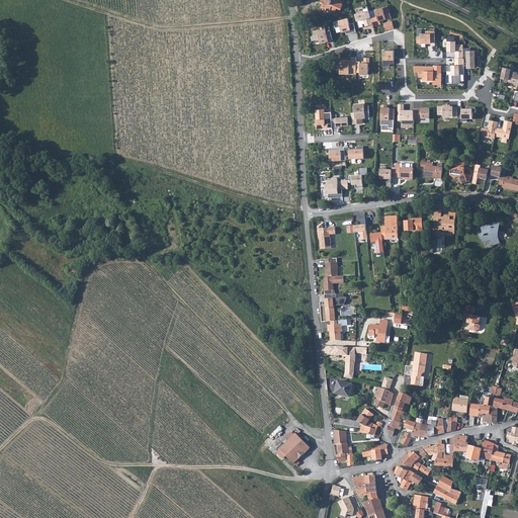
[(319,0),(319,1),(321,2),(320,5),(324,7),(323,8),(325,9),(326,7),(329,9),(330,7),(334,10),(335,7),(339,9),(342,4),(337,1),(337,0),(319,0)]
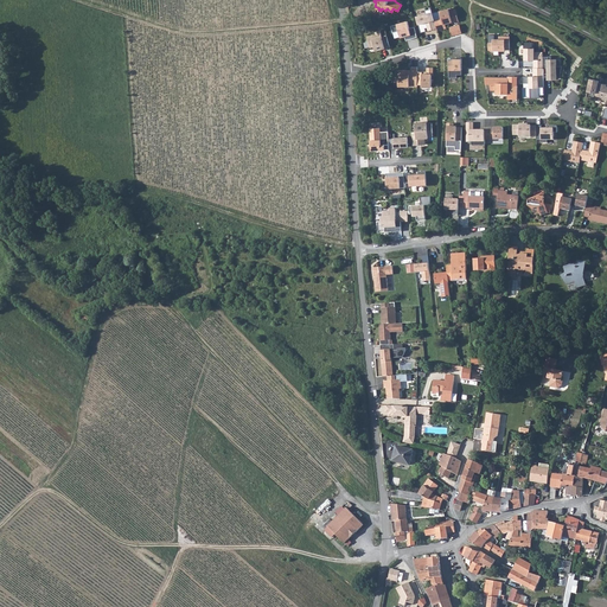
[(427,13),(416,16),(421,32),(426,31),(426,29),(428,27),(428,31),(436,29),(435,20),(432,8),(426,11),(427,13)]
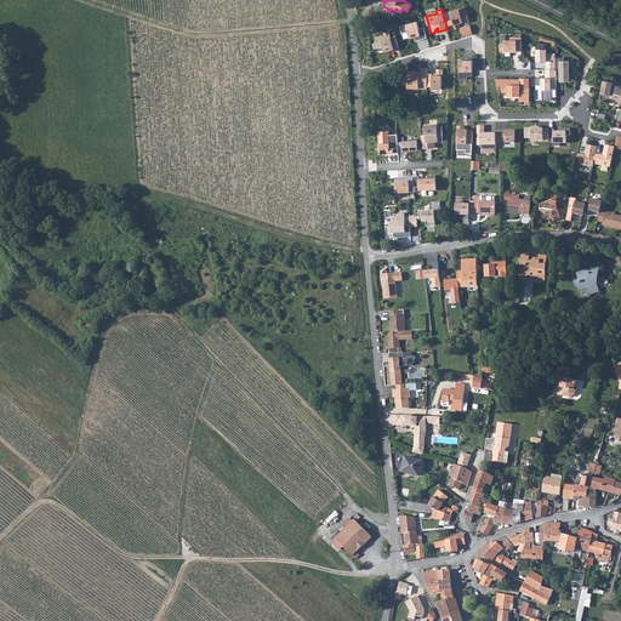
[(453,20),(445,21),(446,29),(448,30),(457,28),(456,24),(460,23),(460,22),(463,21),(463,23),(469,21),(467,9),(462,10),(461,9),(450,11),(453,20)]
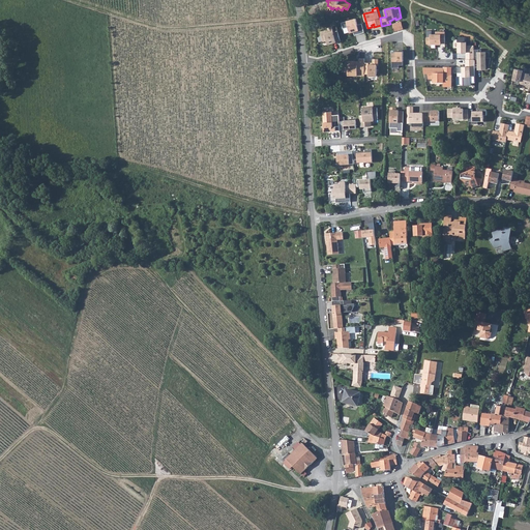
[(356,19),(342,23),(344,28),(349,27),(350,32),(354,31),(354,33),(359,32),(359,34),(364,32),(362,24),(358,25),(356,19)]
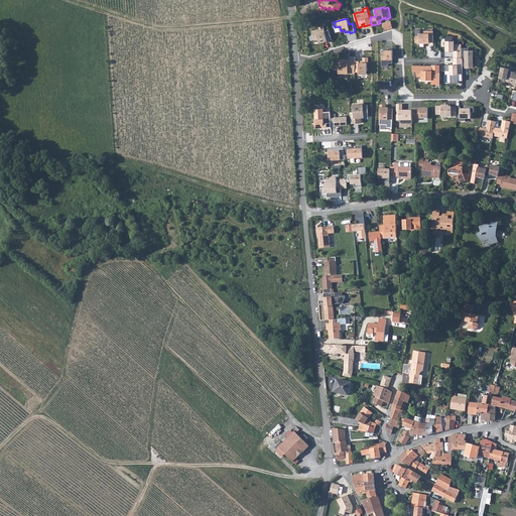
[(319,28),(312,30),(314,40),(318,39),(319,42),(327,40),(328,41),(332,40),(329,30),(325,31),(324,26),(319,27),(319,28)]
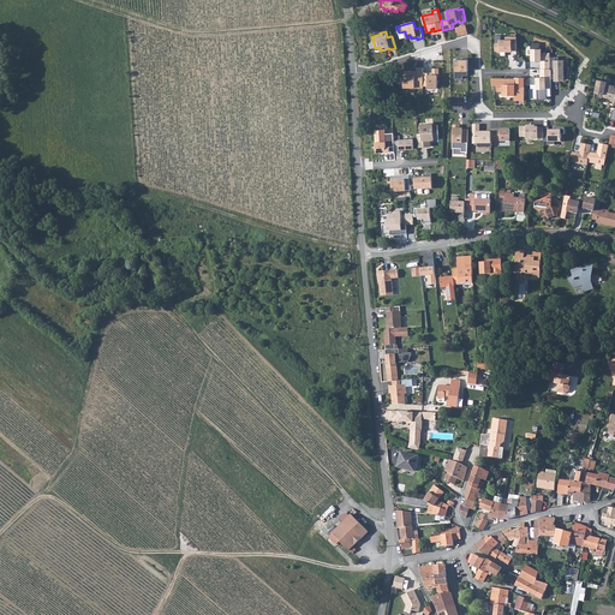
[(500,43),(496,43),(496,51),(500,51),(512,51),(517,51),(517,36),(507,37),(507,40),(500,40),(500,43)]
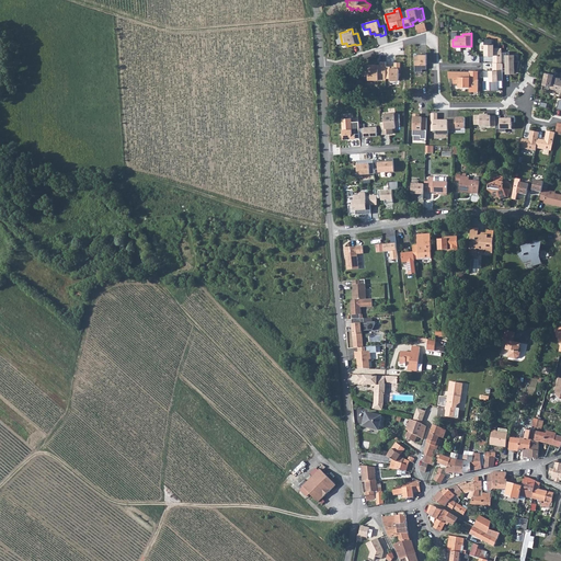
[(494,57),(494,64),(503,64),(503,49),(496,48),(496,45),(485,45),(485,57),(494,57)]
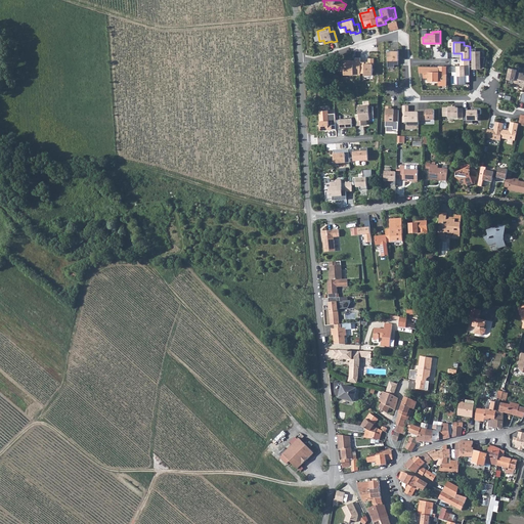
[(394,51),(388,51),(388,67),(395,67),(395,64),(399,64),(398,49),(394,49),(394,51)]
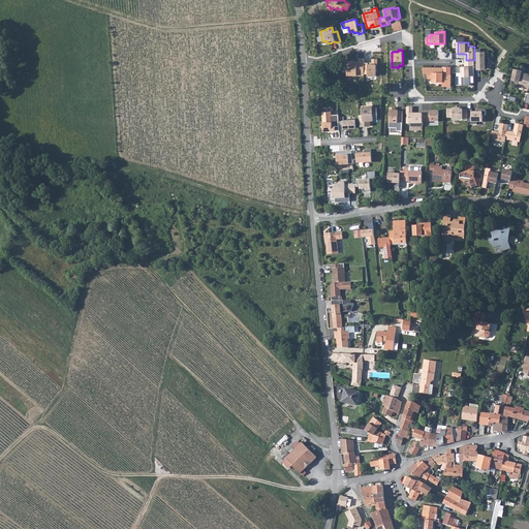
[(478,53),(479,70),(489,71),(489,65),(488,65),(488,53),(478,53)]
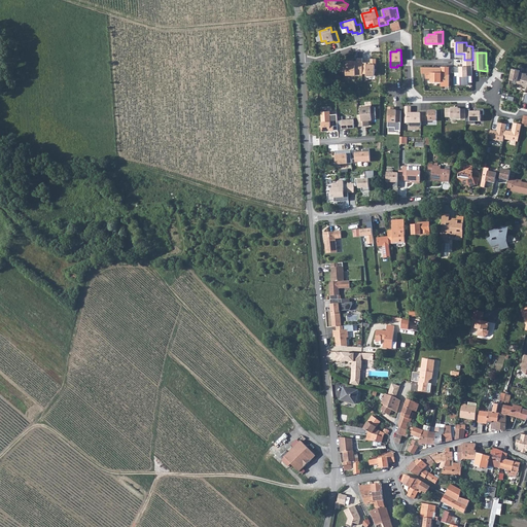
[(356,61),(347,61),(346,75),(362,75),(362,73),(362,62),(362,58),(357,58),(357,62),(356,62),(356,61)]
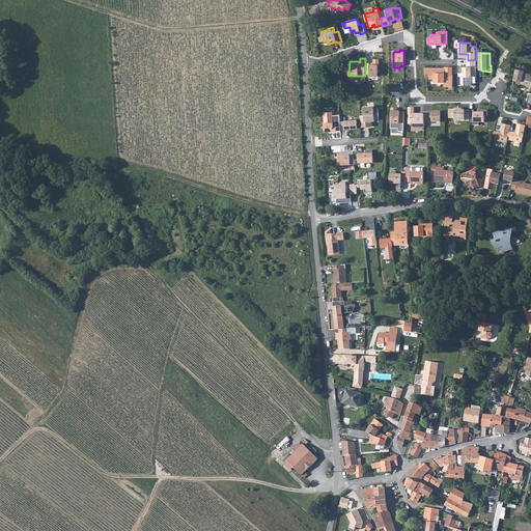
[(370,62),(365,62),(365,74),(369,74),(369,76),(378,76),(378,65),(379,65),(379,59),(373,59),(373,64),(370,64),(370,62)]
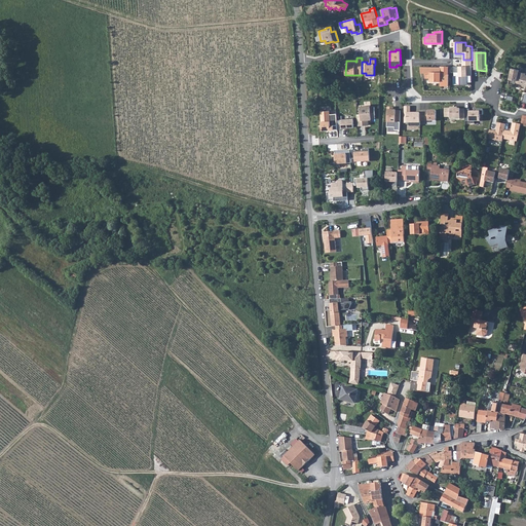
[(472,60),(463,60),(464,66),(453,66),(454,72),(459,72),(460,85),(467,84),(467,77),(473,76),(473,60),(472,60)]
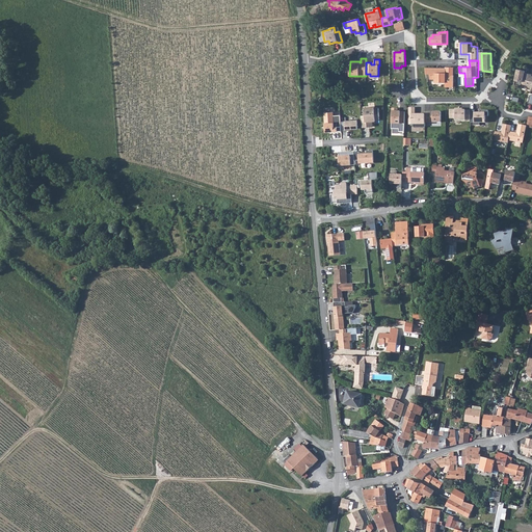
[(440,68),(425,68),(426,74),(430,74),(430,79),(435,79),(435,82),(454,82),(454,75),(446,75),(446,71),(439,70),(440,68)]
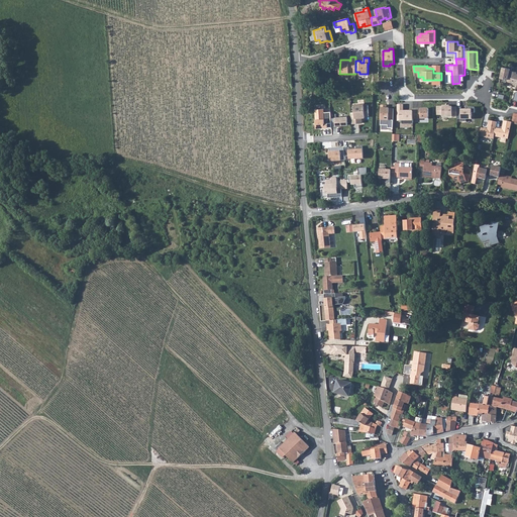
[(501,78),(508,79),(510,71),(511,69),(503,67),(501,78)]
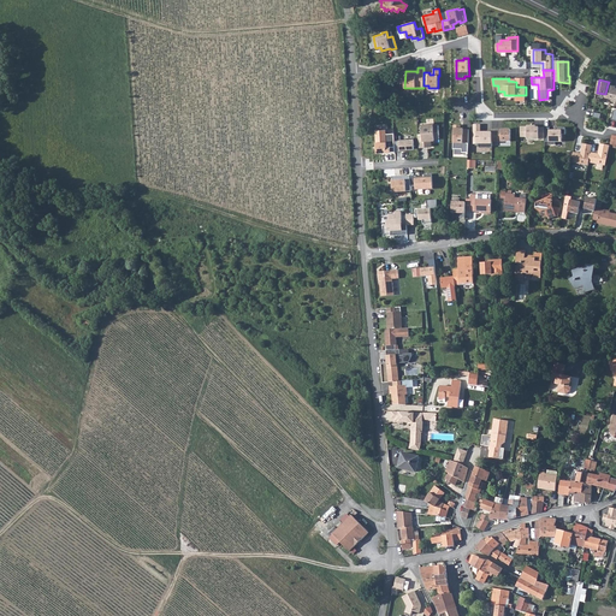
[(615,86),(608,84),(605,94),(605,98),(612,99),(612,101),(615,101),(615,87),(615,88),(615,86)]
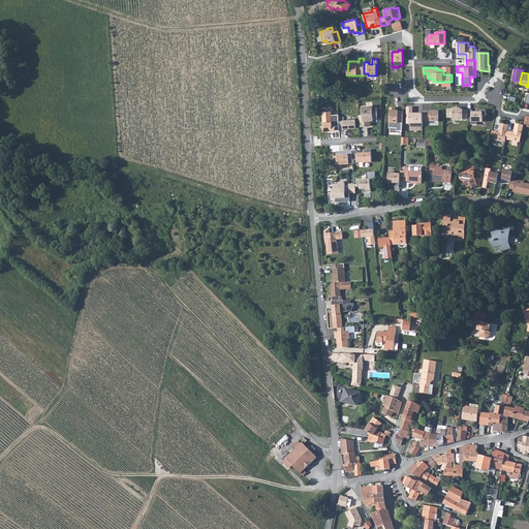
[(363,115),(359,115),(360,126),(371,126),(370,120),(373,120),(373,119),(377,119),(376,107),(373,107),(373,106),(363,106),(363,115)]
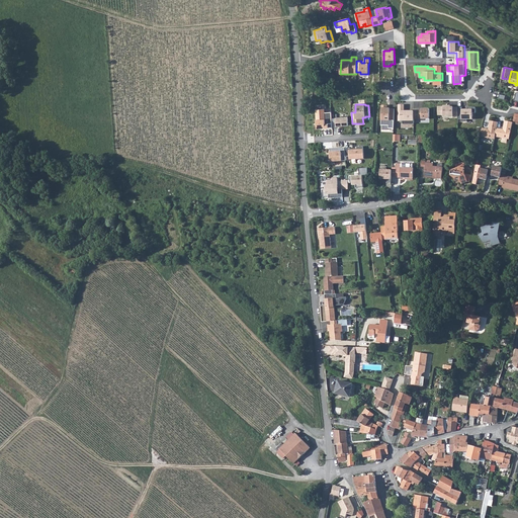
[(386,105),(381,105),(380,125),(389,125),(389,128),(394,128),(394,109),(390,108),(390,109),(386,109),(386,105)]
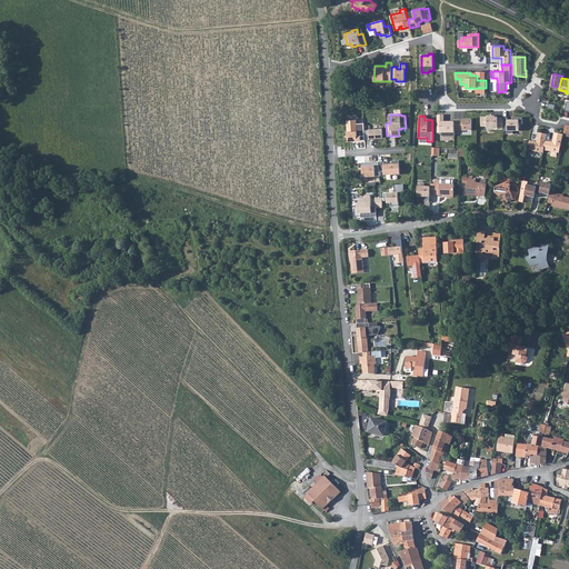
[(443,116),(438,116),(438,132),(442,132),(442,137),(455,137),(455,131),(455,121),(447,121),(447,122),(442,122),(442,121),(443,121),(443,116)]
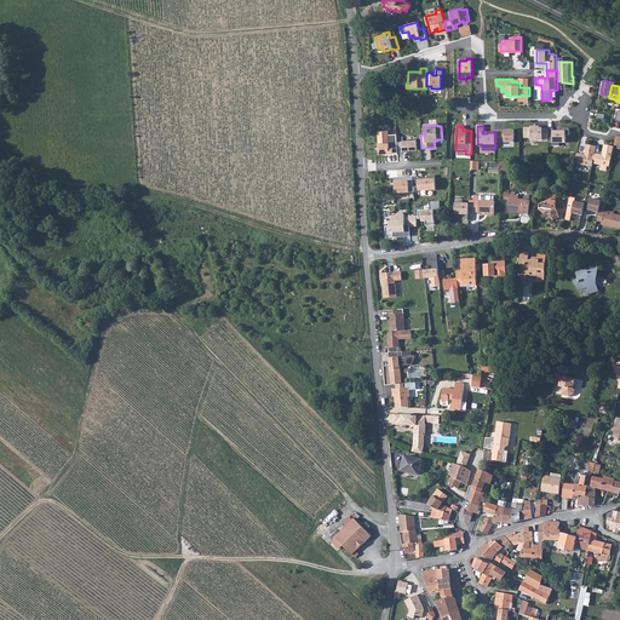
[(530,127),(524,127),(524,138),(532,138),(532,141),(549,139),(549,128),(539,128),(539,126),(530,126),(530,127)]
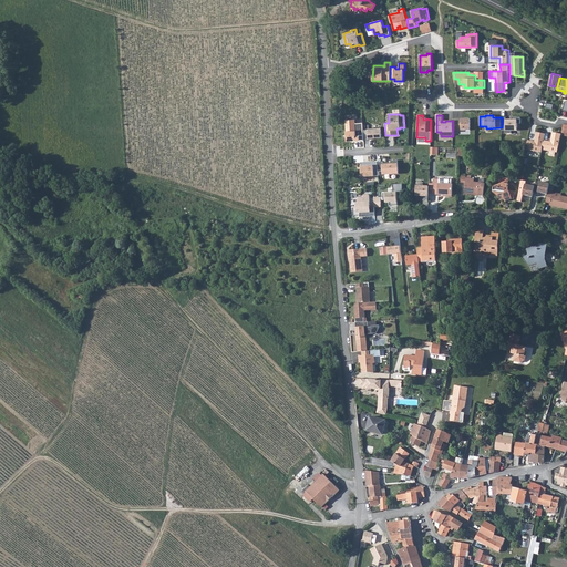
[(506,117),(502,117),(502,127),(502,131),(506,131),(506,133),(512,133),(512,131),(517,131),(517,123),(521,123),(521,117),(512,117),(512,121),(506,121),(506,117)]
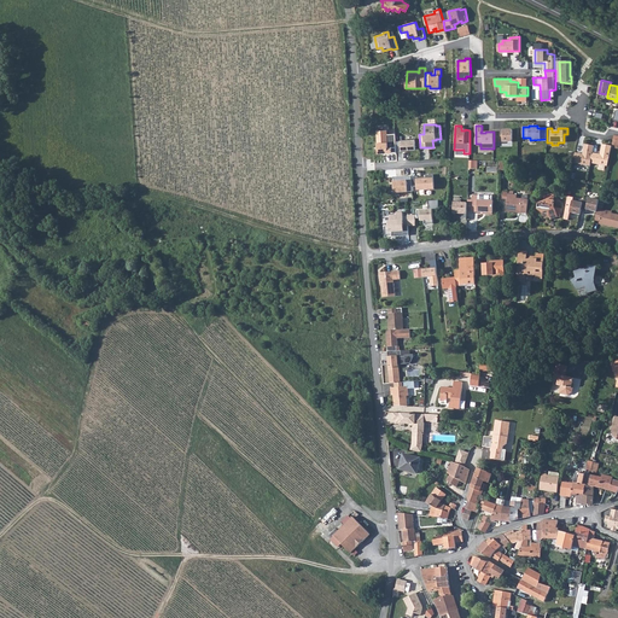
[(388,130),(377,130),(379,153),(385,153),(385,151),(389,151),(389,153),(397,152),(396,134),(388,134),(388,130)]
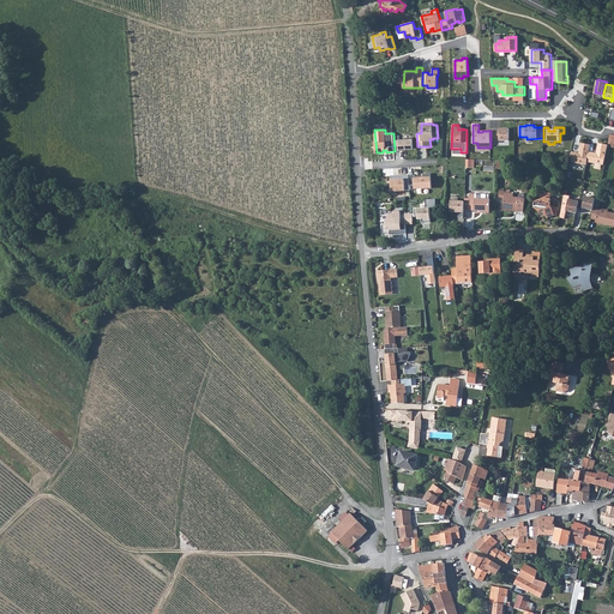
[(509,130),(491,130),(491,131),(491,142),(510,142),(509,130)]
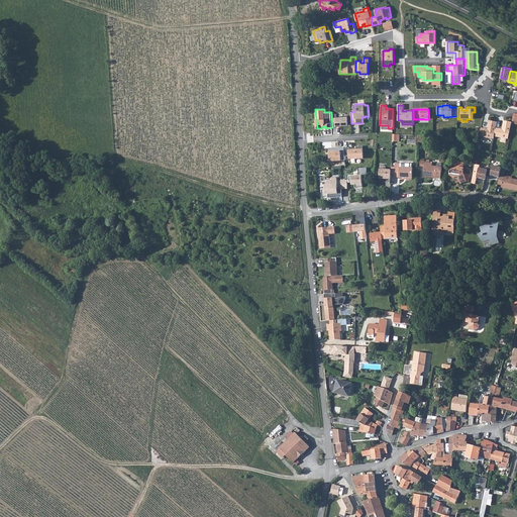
[(337,117),(337,126),(350,126),(349,117),(337,117)]
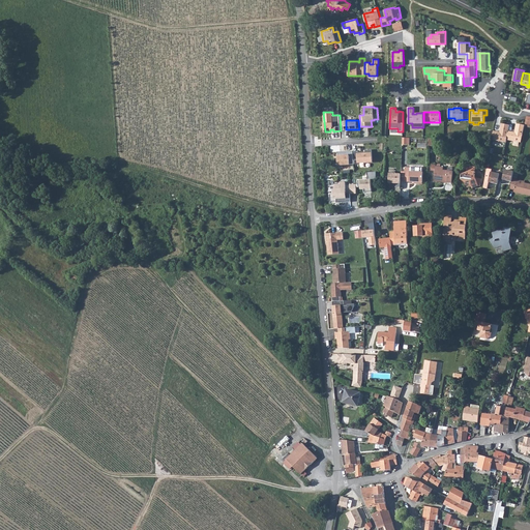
[(509,125),(502,123),(500,134),(498,134),(498,131),(494,131),(492,140),(506,142),(507,140),(508,131),(509,125)]
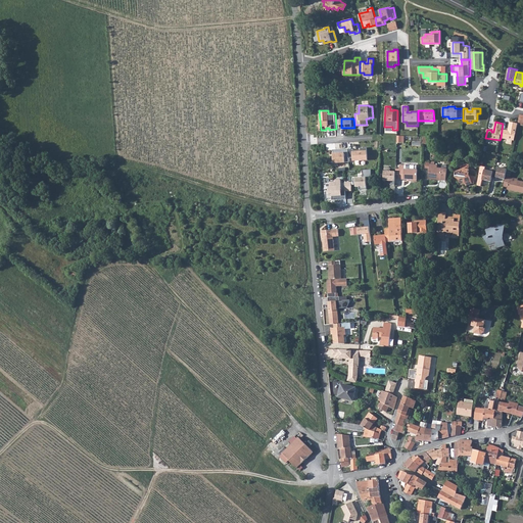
[(518,124),(510,122),(508,132),(506,132),(506,130),(502,130),(501,138),(514,140),(517,125),(518,124)]
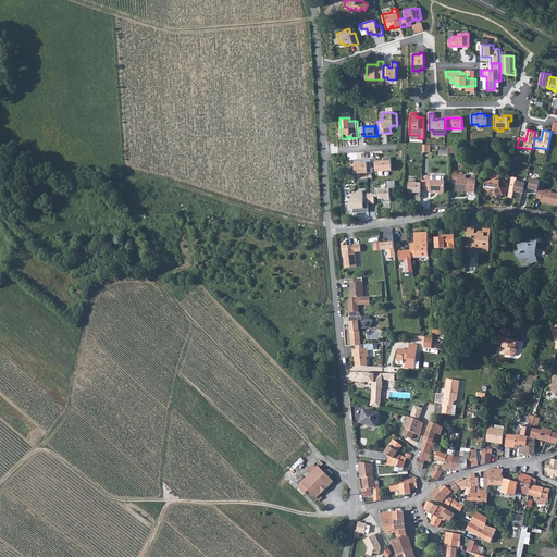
[(376,159),(371,159),(371,168),(376,168),(376,172),(392,171),(391,158),(384,158),(384,161),(382,161),(382,162),(380,162),(380,160),(376,160),(376,159)]
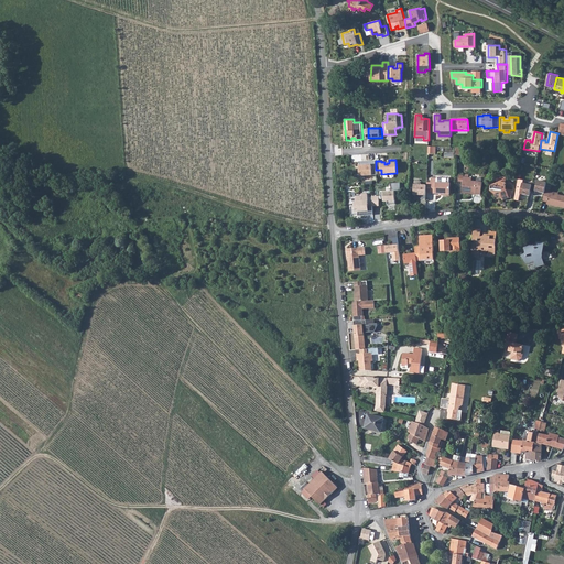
[(364,163),(359,164),(360,173),(365,173),(365,176),(377,175),(376,170),(376,161),(364,162),(364,163)]
